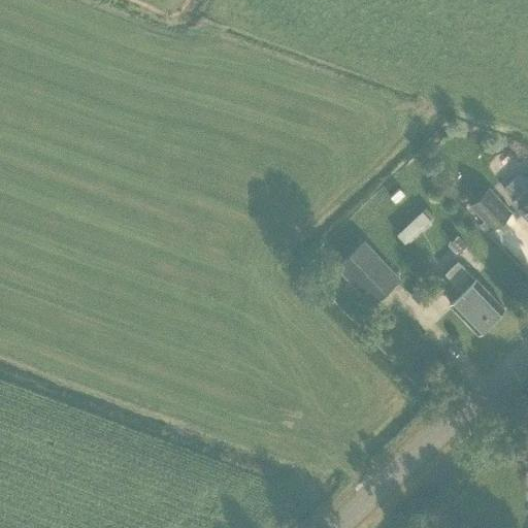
[(503,188),(513,198),(510,199),(527,217),(527,172),(523,177),(519,172),(503,188)]
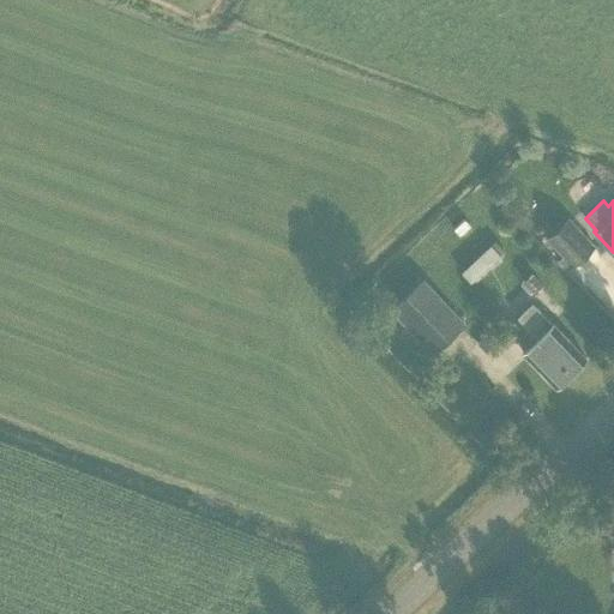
[(447,222),(457,235),(469,227),(459,214),(447,222)]
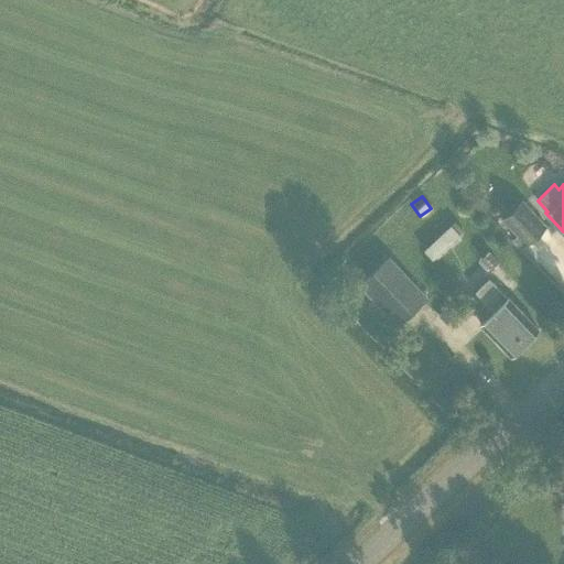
[(546,227),(545,225),(522,199),(500,219),(517,236),(513,239),(522,248),(546,227)]
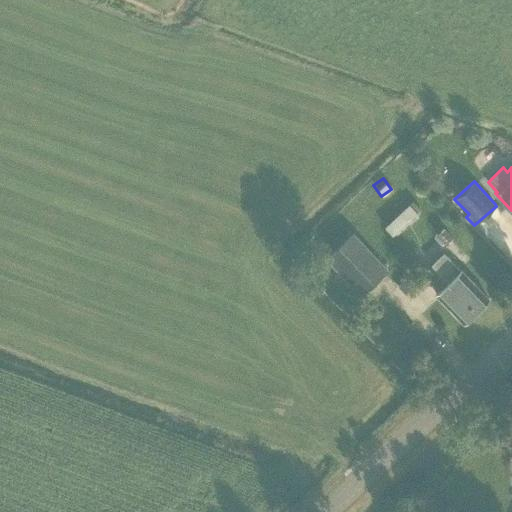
[(385,227),(393,236),(417,213),(409,205),(385,227)]
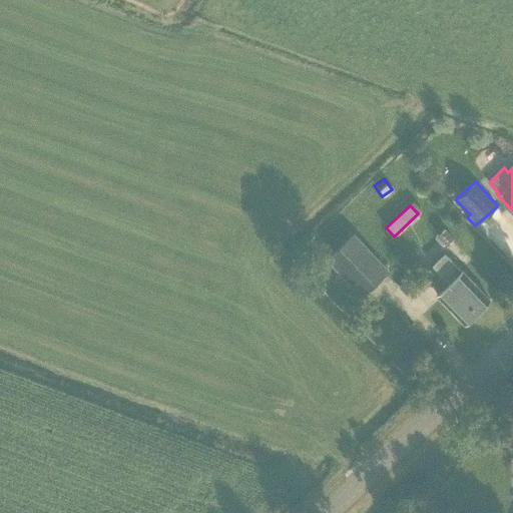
[(453,238),(444,228),(437,235),(438,237),(434,242),(441,249),(445,244),(446,246),(453,238)]
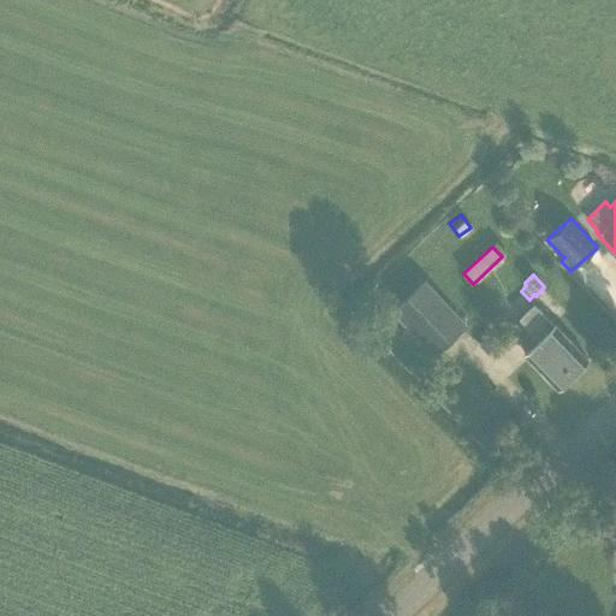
[(434,355),(466,325),(425,280),(394,312),(434,355)]
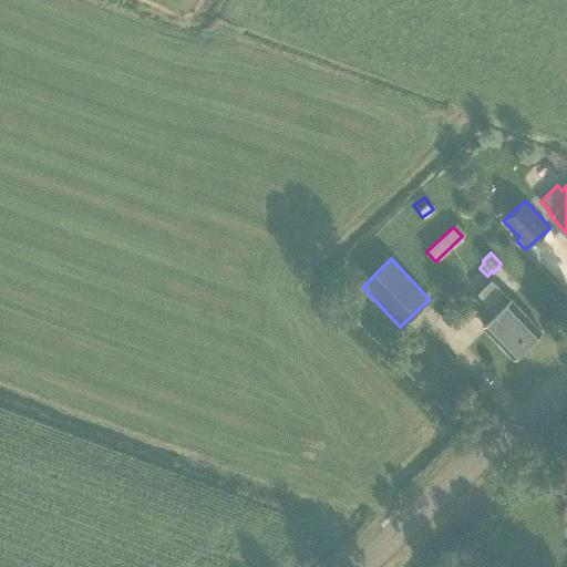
[(492,280),(480,292),(478,294),(496,313),(483,327),(514,358),(542,331),(511,298),(511,299),(492,280)]
